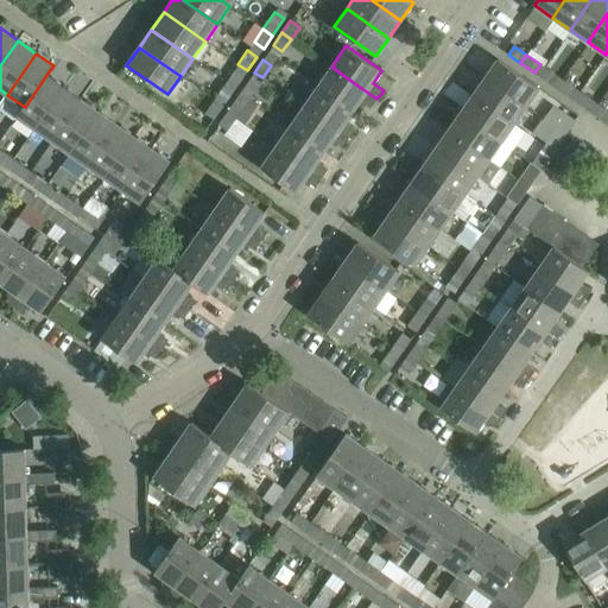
[(539,88),(502,62),(498,59),(485,77),(526,107),(539,88)]
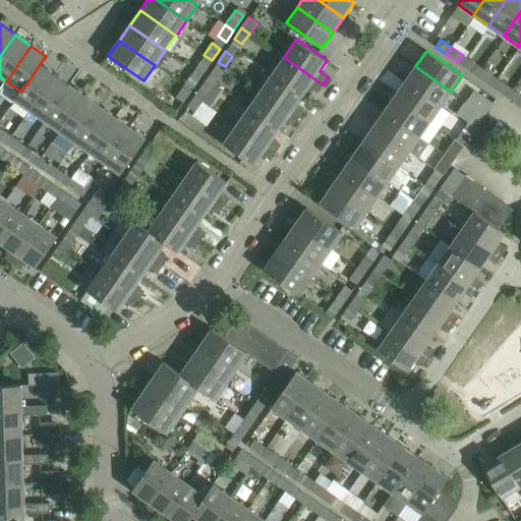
[(212,60),(204,55),(196,66),(204,71),(212,60)]
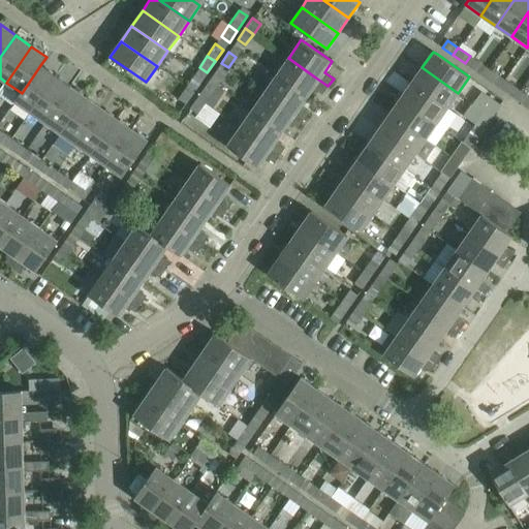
[(328,86),(314,76),(288,58),(276,75),(306,97),(313,87),(322,94),(328,86)]
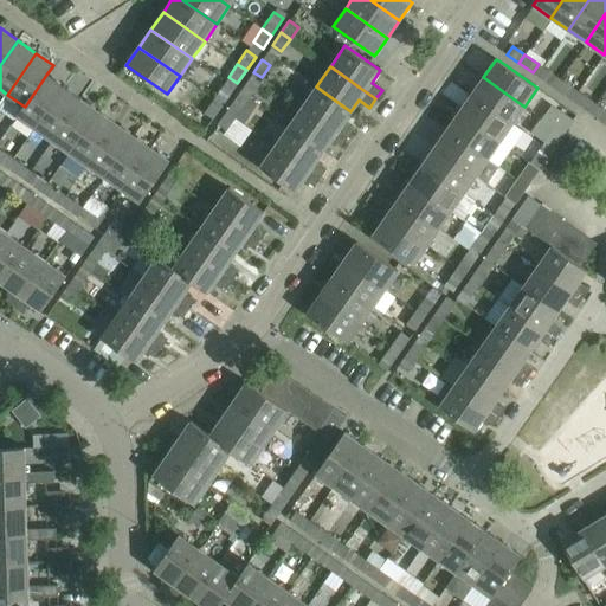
[(554,89),(560,79),(546,70),(540,78),(554,89)]
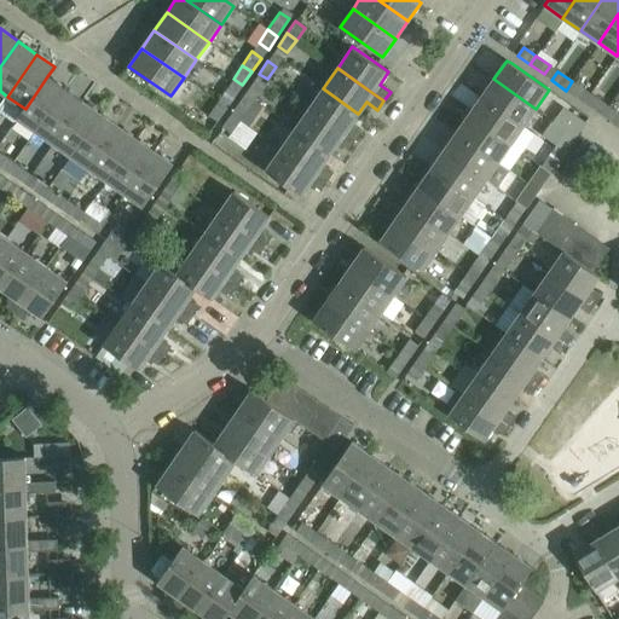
[(267,79),(259,74),(250,87),(258,92),(267,79)]
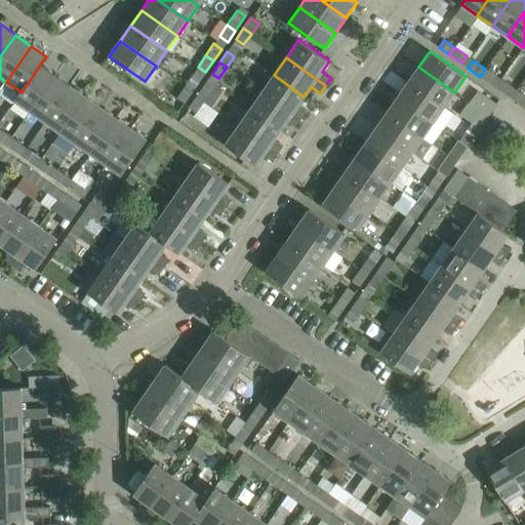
[(30,113),(55,76),(40,65),(22,92),(14,102),(30,113)]
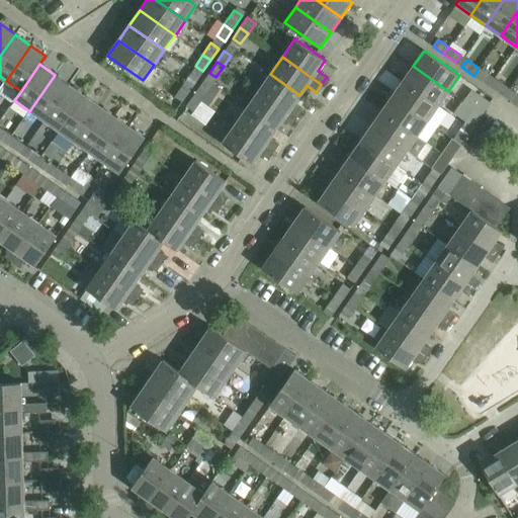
[(438,105),(448,91),(413,66),(403,81),(438,105)]
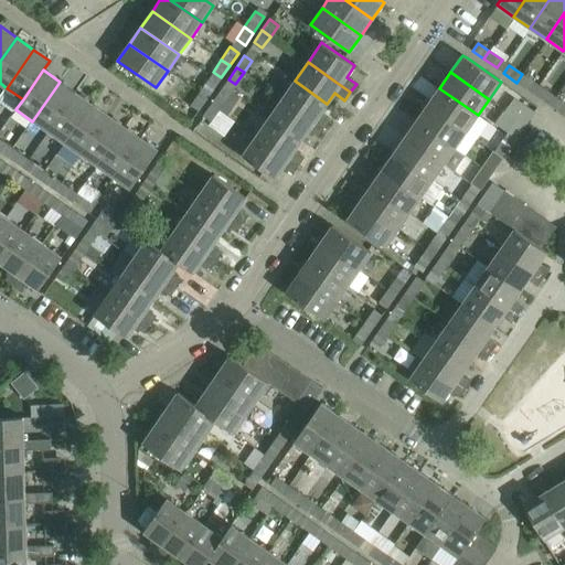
[(522,74),(516,83),(530,92),(535,84),(522,74)]
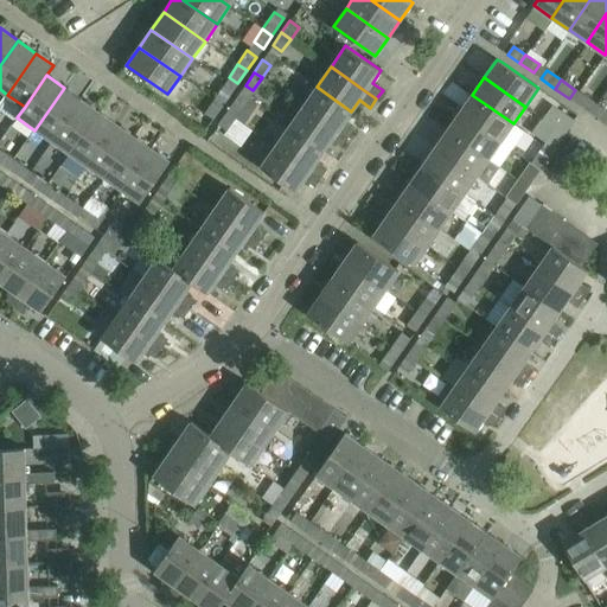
[(223,107),(232,91),(224,85),(215,98),(213,100),(223,107)]
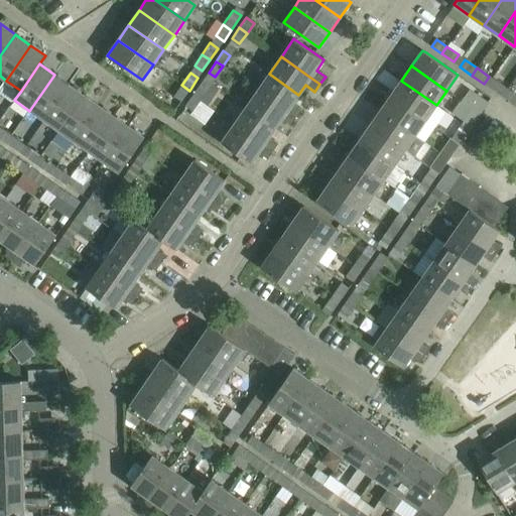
[(292,104),(298,95),(269,74),(257,91),(296,118),(301,110),(292,104)]
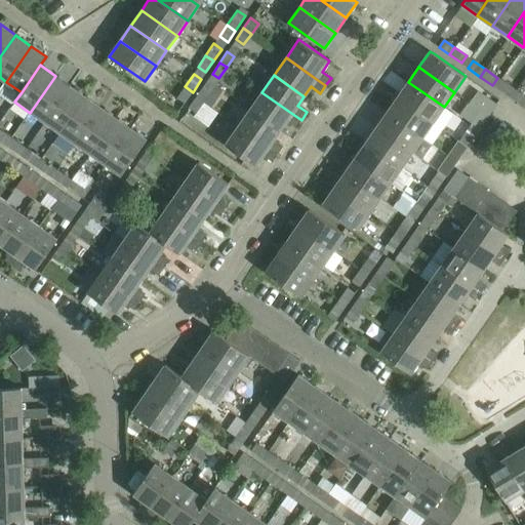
[(30,113),(45,123),(71,86),(55,76),(30,113)]
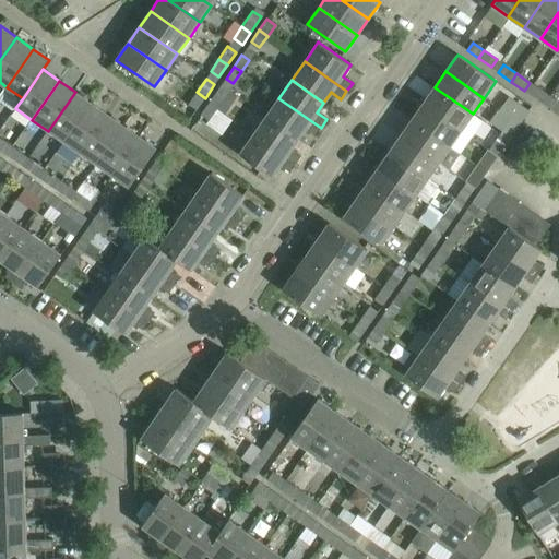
[(462,130),(473,114),(435,87),(424,104),(462,130)]
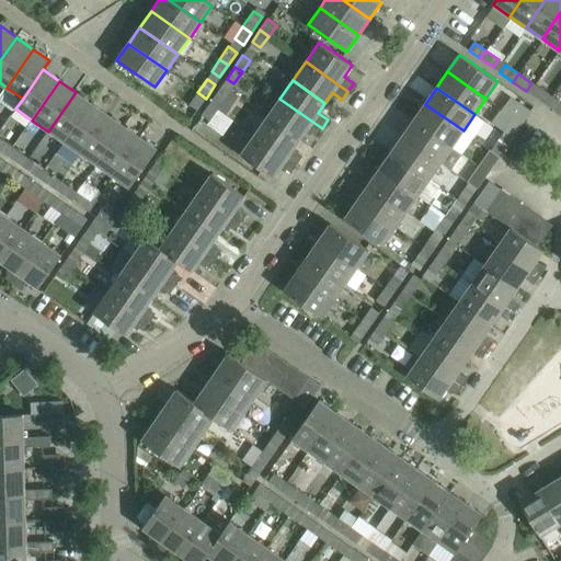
[(552,96),(539,88),(534,95),(546,104),(552,96)]
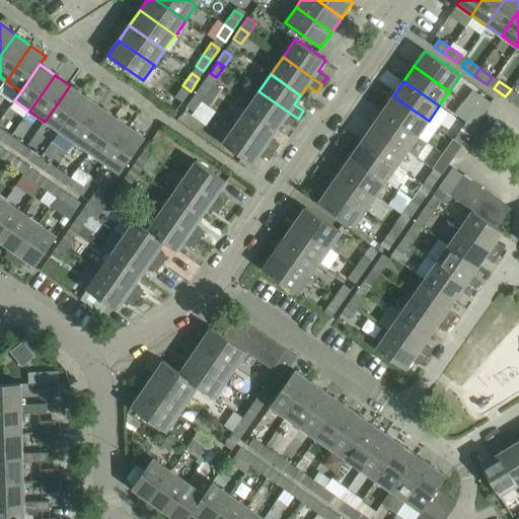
[(60,132),(81,102),(85,95),(70,85),(45,122),(60,132)]
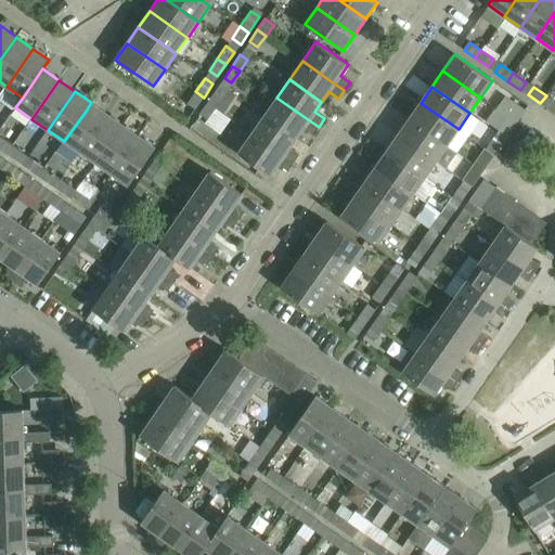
[(204,98),(195,91),(182,111),(191,116),(204,98)]
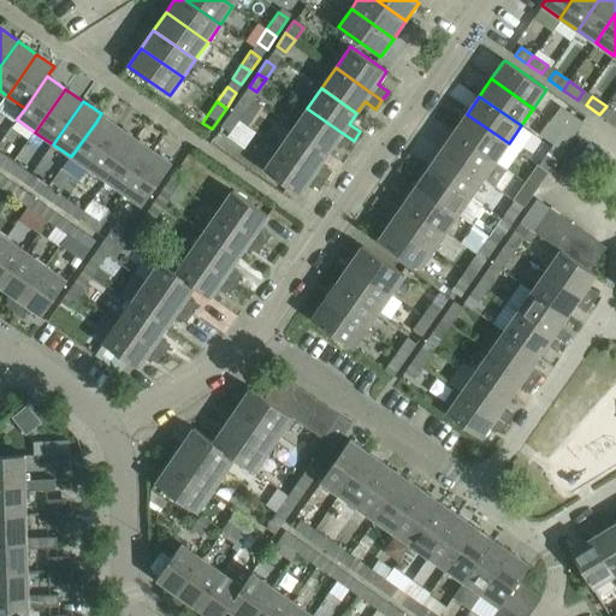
[(229,113),(237,119),(246,106),(238,101),(229,113)]
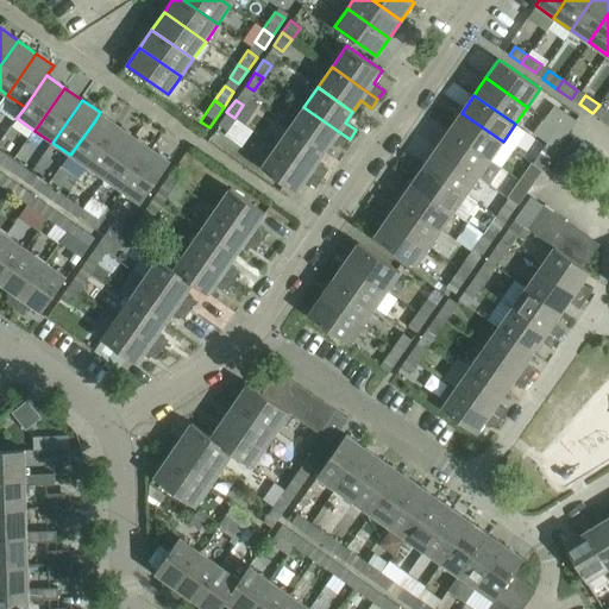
[(608,111),(600,105),(592,113),(607,123),(608,119),(608,111)]
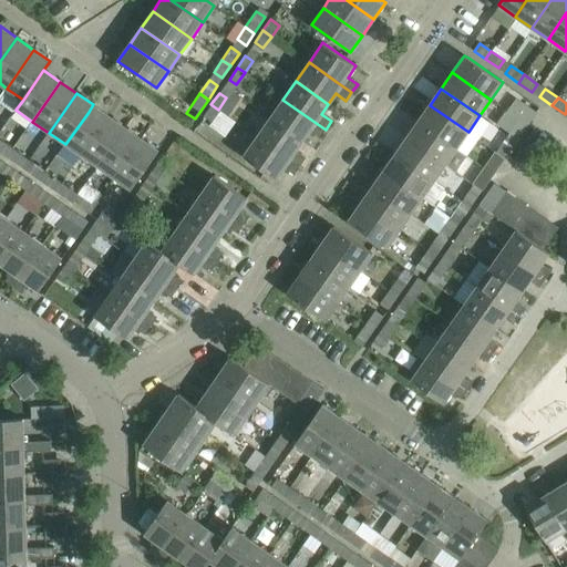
[(320,137),(326,130),(282,100),(270,119),(302,141),(309,131),(320,137)]
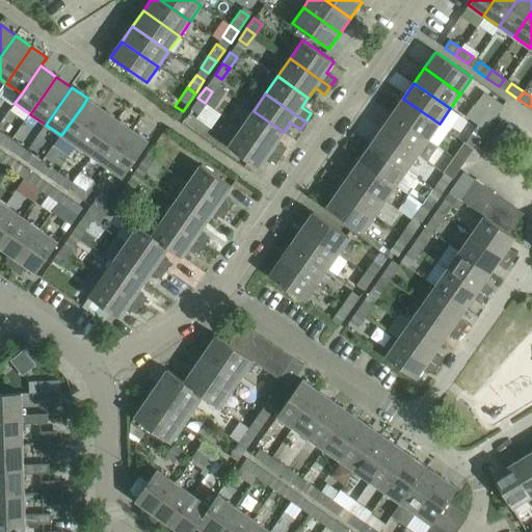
[(77,147),(103,109),(87,98),(83,105),(61,135),(77,147)]
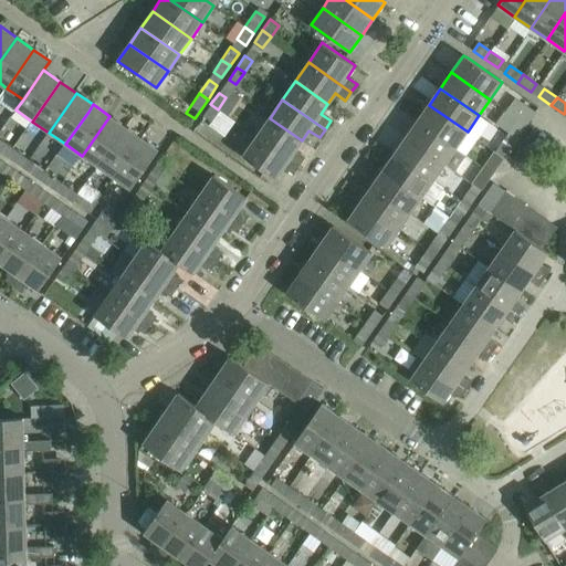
[(218,109),(210,104),(202,115),(210,121),(218,109)]
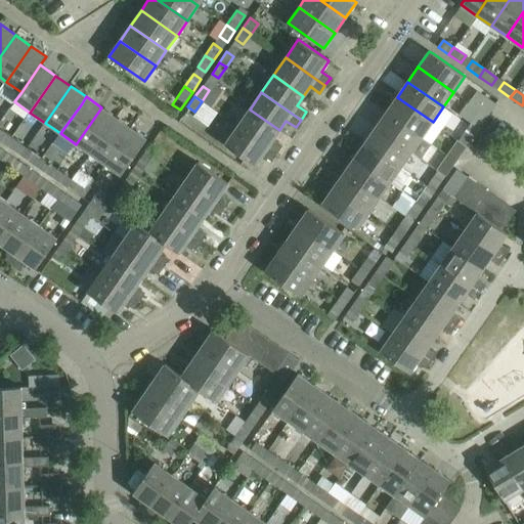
[(422,137),(433,122),(397,97),(386,112),(422,137)]
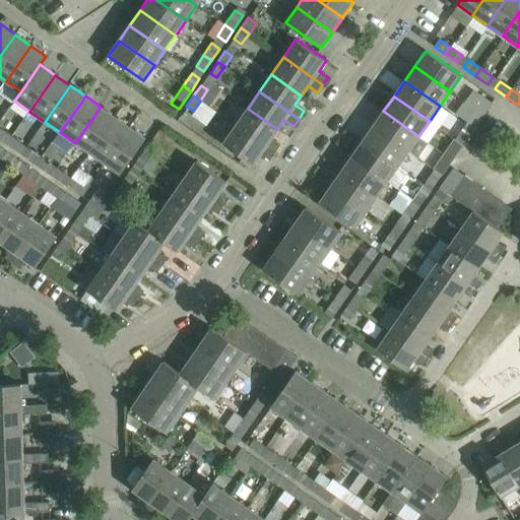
[(476,110),(483,115),(492,103),(484,98),(476,110)]
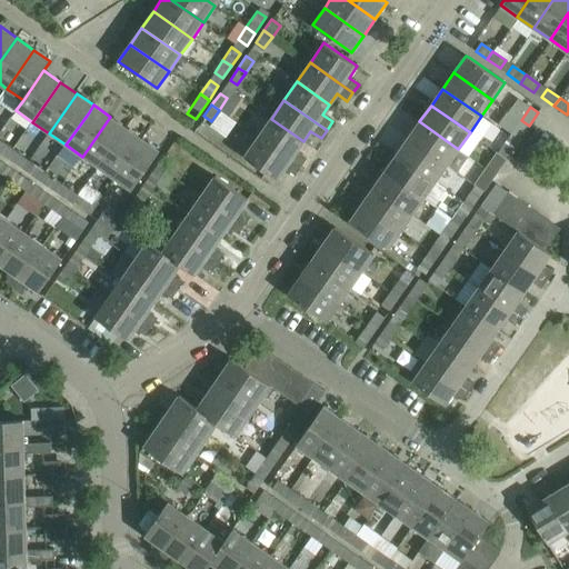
[(99,168),(127,128),(110,117),(82,157),(99,168)]
